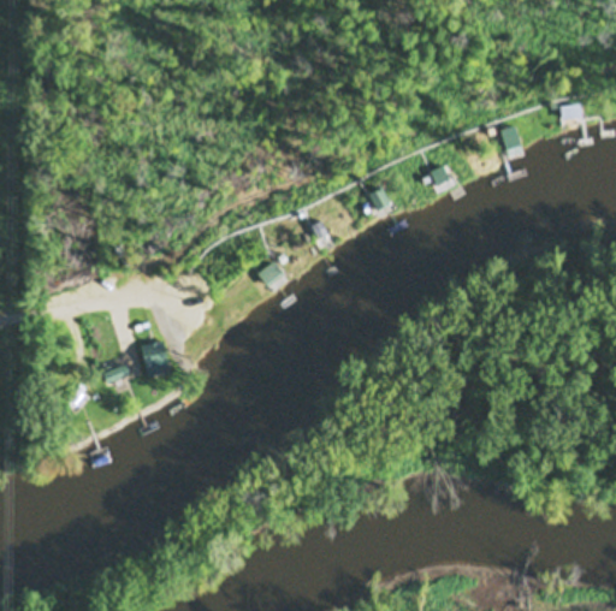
[(561,106),(580,105),(582,118),(562,120),(561,106)]
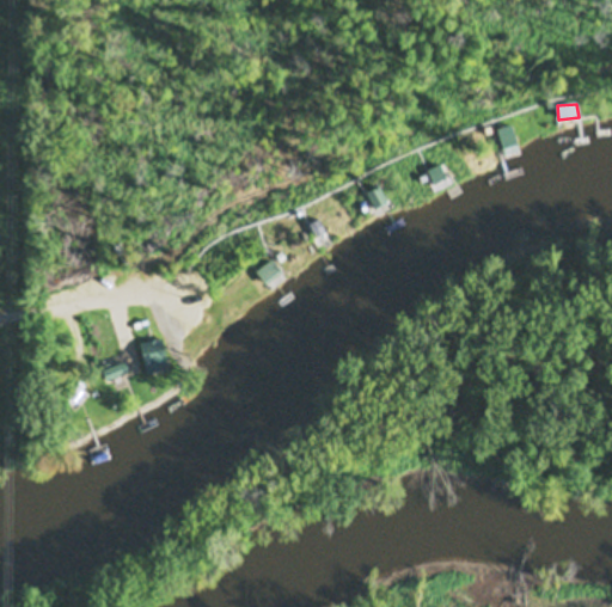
[(497,128),(513,123),(518,142),(503,147),(497,128)]
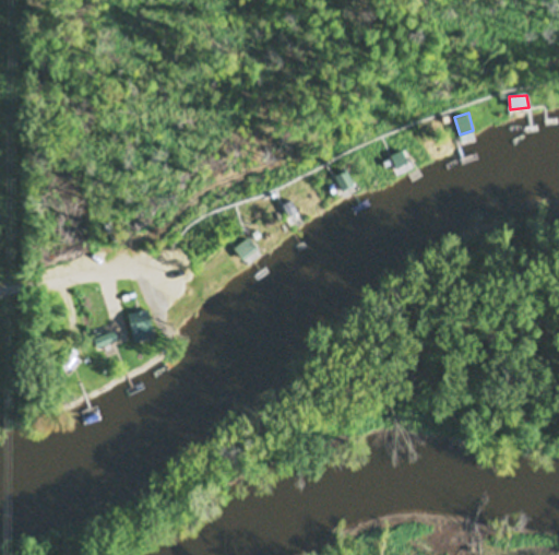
[(396,167),(391,155),(402,150),(408,162),(396,167)]
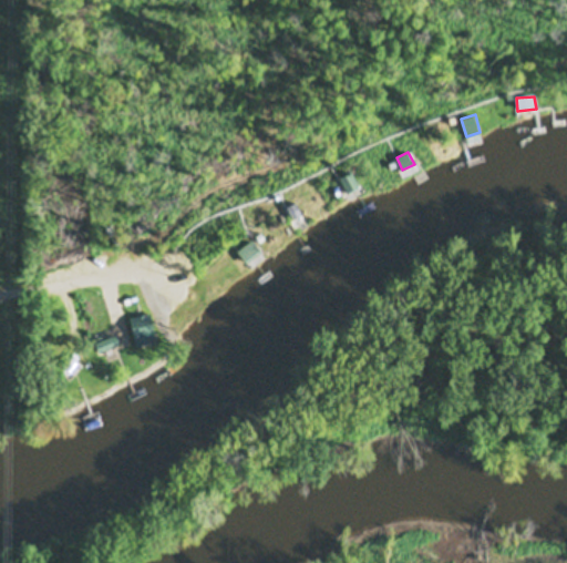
[(340,178),(352,172),(357,180),(356,180),(359,186),(348,193),(340,178)]
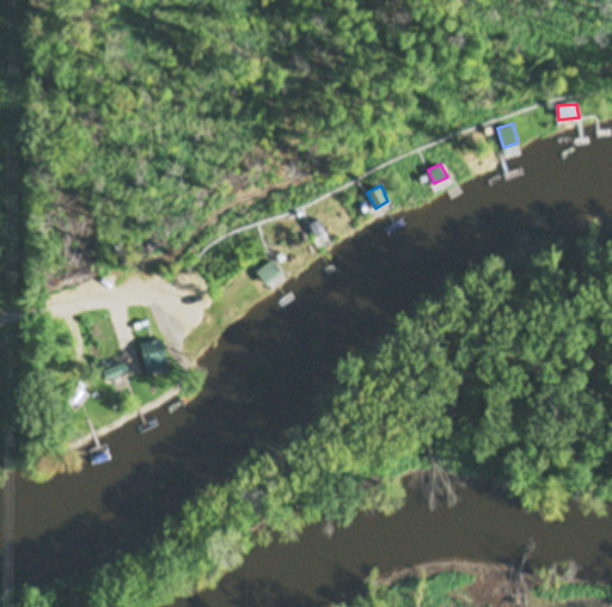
[(312,230),(322,224),(329,237),(318,241),(312,230)]
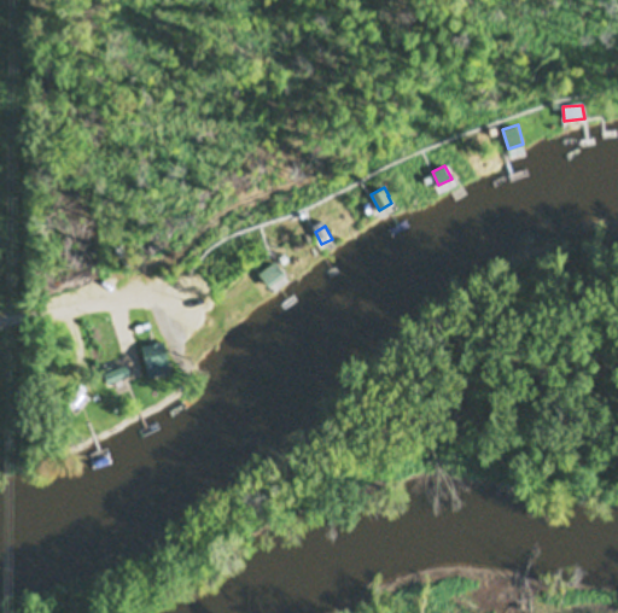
[(272,292),(262,279),(278,267),(289,280),(272,292)]
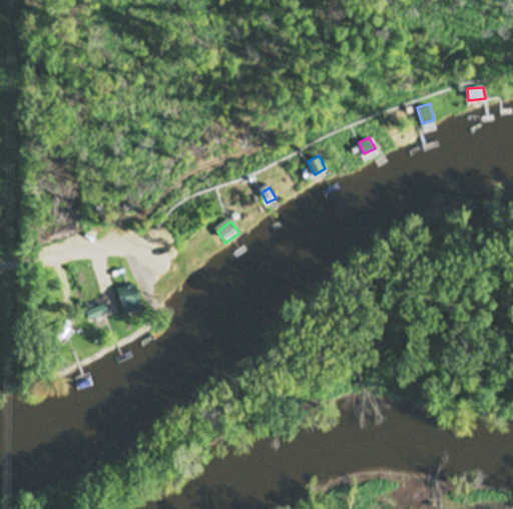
[(137,294),(141,309),(123,314),(119,299),(137,294)]
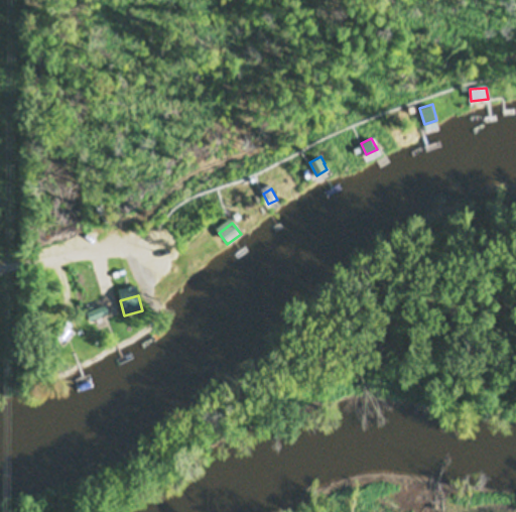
[(90,322),(87,312),(90,311),(89,308),(92,306),(93,309),(106,304),(109,314),(90,322)]
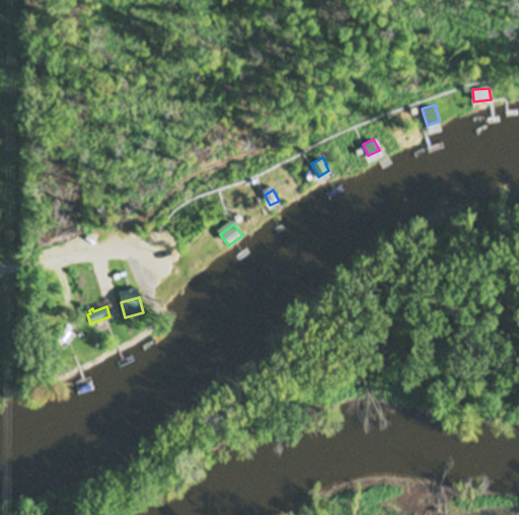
All buildings are outlined.
